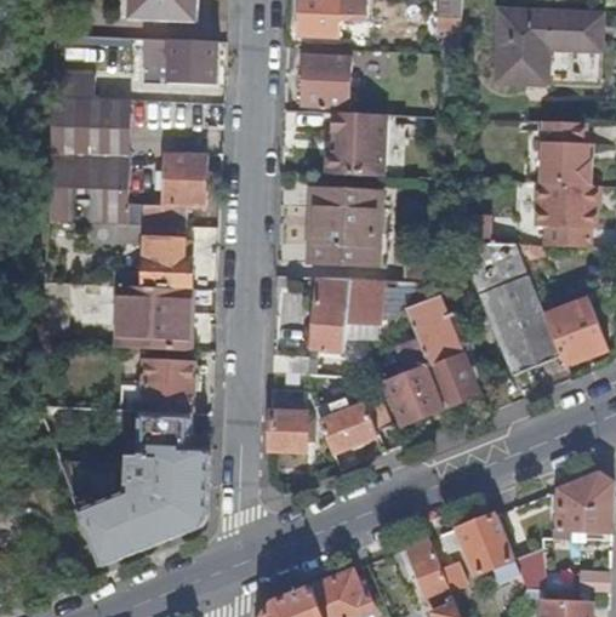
[(130,0),(130,17),(193,20),(193,0),(130,0)]
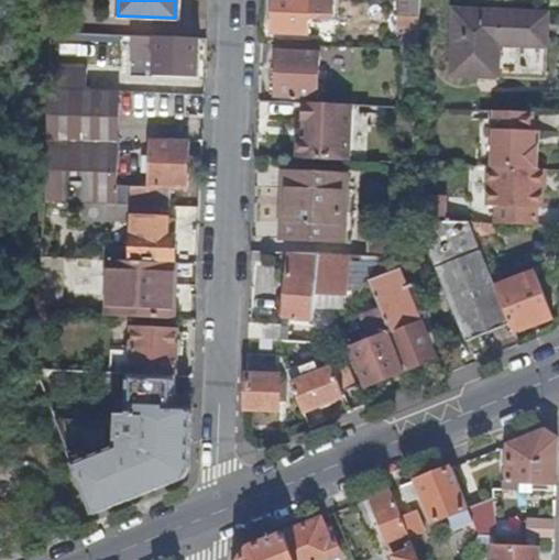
[(331,14),(331,0),(271,0),(271,22),(271,32),(305,33),(306,13),(331,14)]
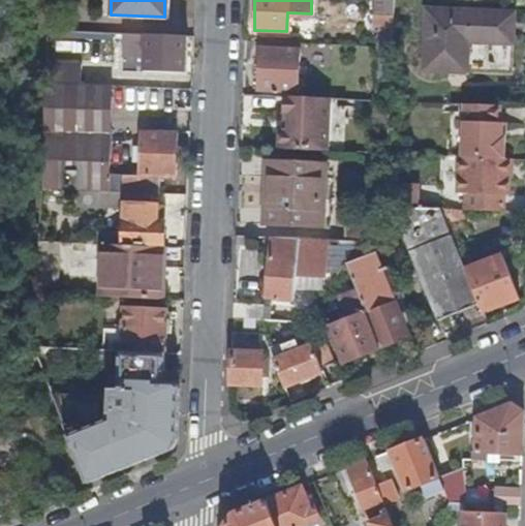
[(389,47),(391,0),(371,0),(370,30),(377,30),(376,45),(389,47)]
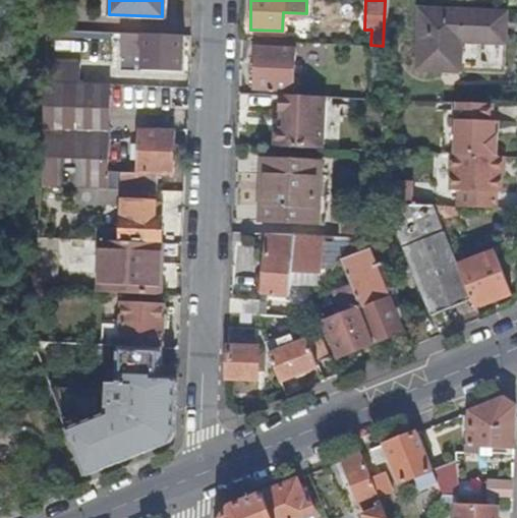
[(504,12),(417,9),(415,69),(441,70),(442,41),(503,43),(504,12)]
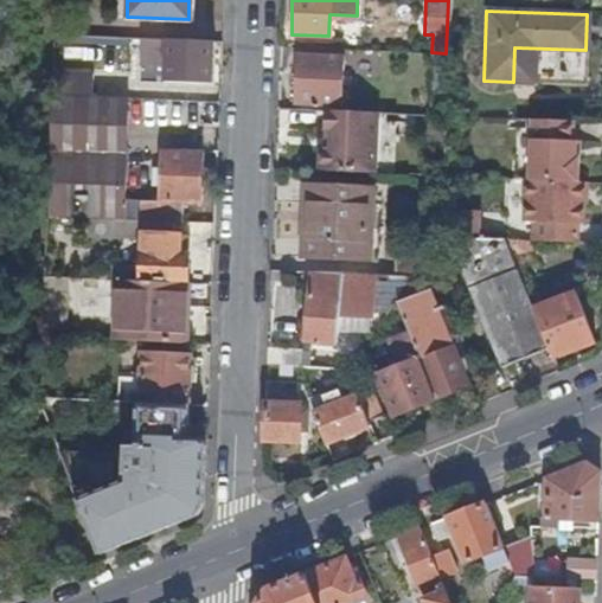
[(210,82),(212,40),(139,38),(139,56),(164,57),(162,81),(210,82)]
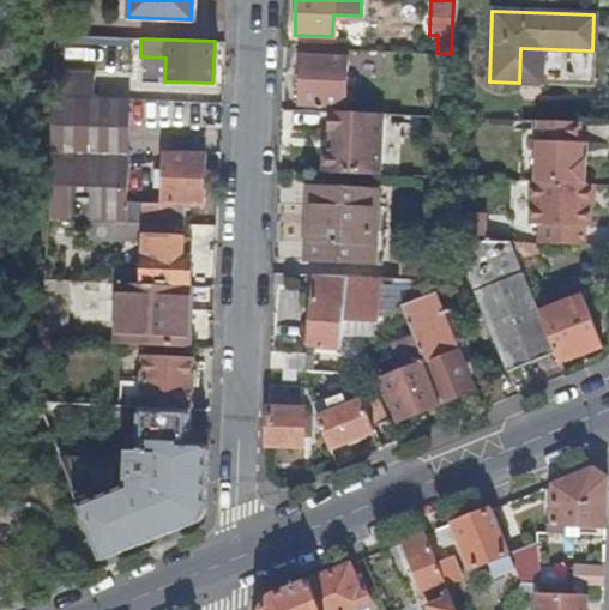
[(344,55),(301,53),(299,102),(342,104),(344,55)]
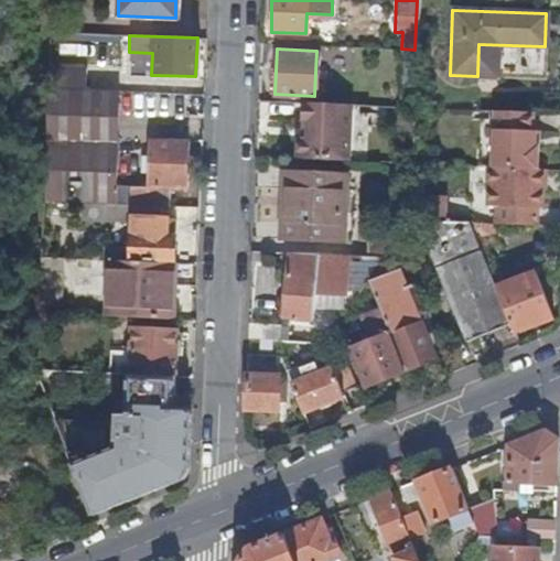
[(50,67),(50,88),(84,89),(84,68),(50,67)]
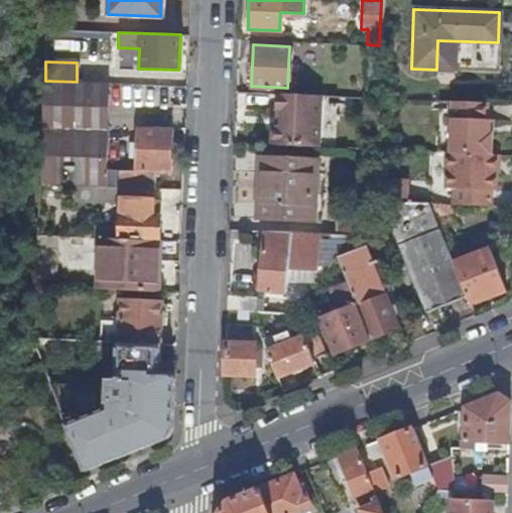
[(104,186),(107,83),(77,82),(45,81),(40,81),(37,183),(96,186),(104,186)]
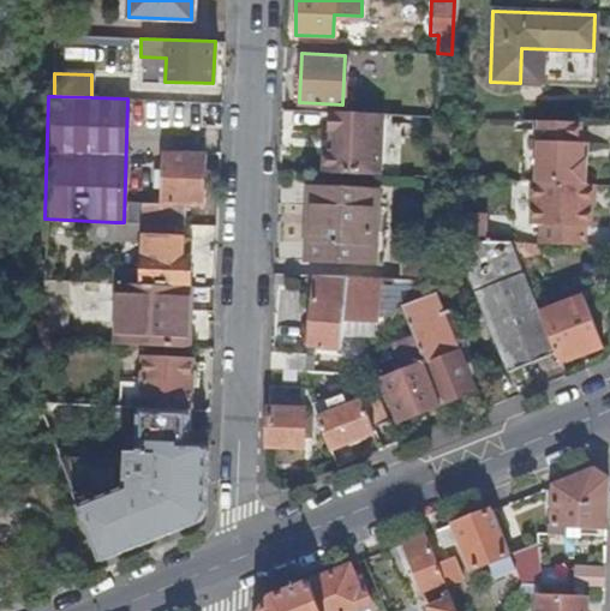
[(376,174),(378,112),(328,111),(327,132),(328,132),(334,132),(334,149),(328,148),(322,148),(321,172),(376,174)]
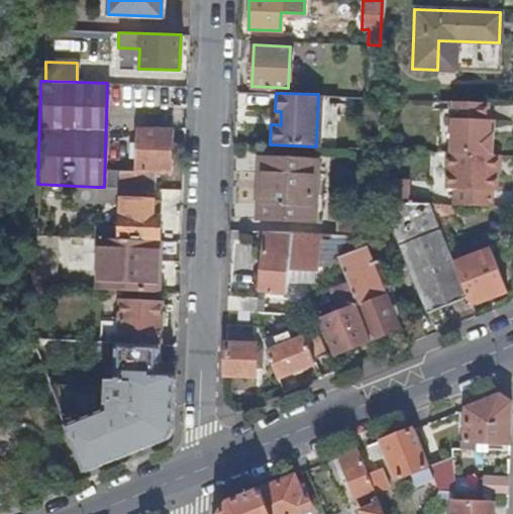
[(451,100),(448,152),(491,155),(492,133),(489,133),(490,119),(487,119),(487,102),(451,100)]
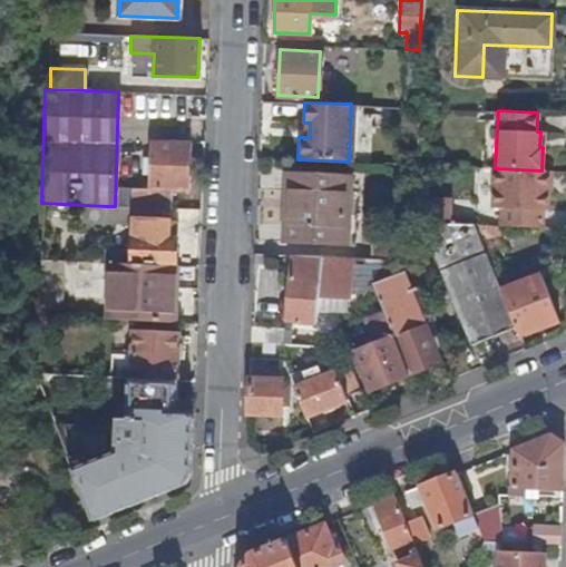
[(132,207),(135,207),(169,209),(171,191),(188,192),(189,144),(150,142),(148,188),(132,188),(132,207)]
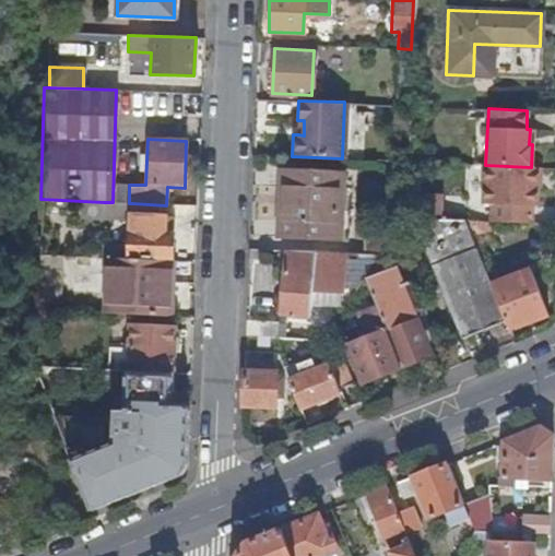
[(480,202),(491,203),(489,221),(529,223),(530,205),(534,205),(535,185),(530,185),(531,167),(485,165),(482,165),(480,202)]
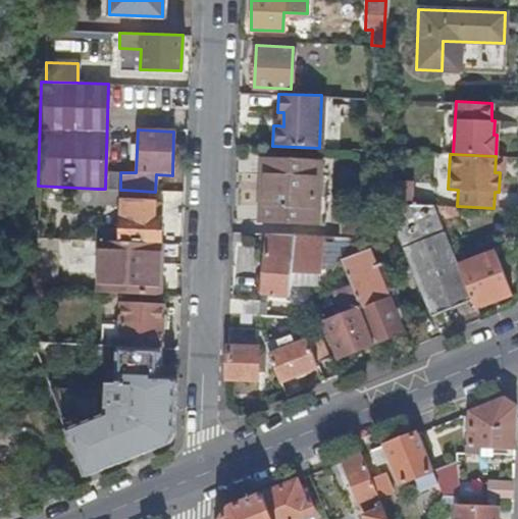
[(319,160),(261,158),(259,219),(316,221),(319,160)]
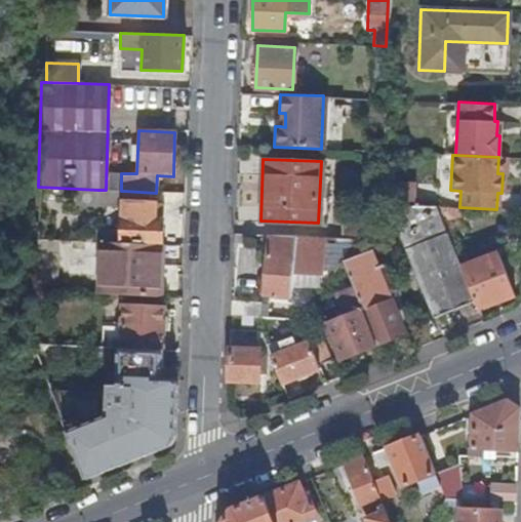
[(381,182),(381,204),(387,204),(412,205),(413,183),(381,182)]
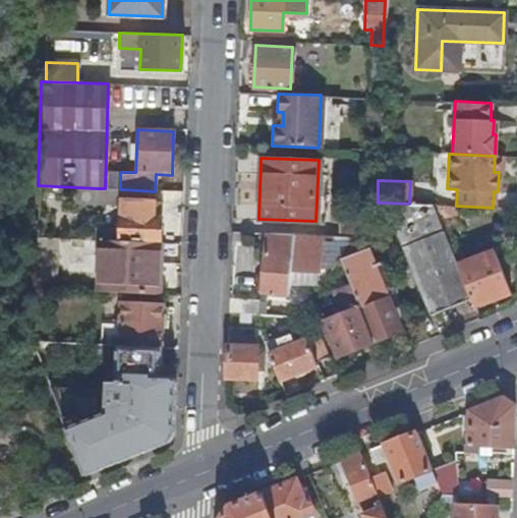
[(123,200),(123,189),(120,189),(105,188),(97,188),(96,205),(122,206),(120,241),(160,243),(161,219),(154,219),(154,203),(123,200)]
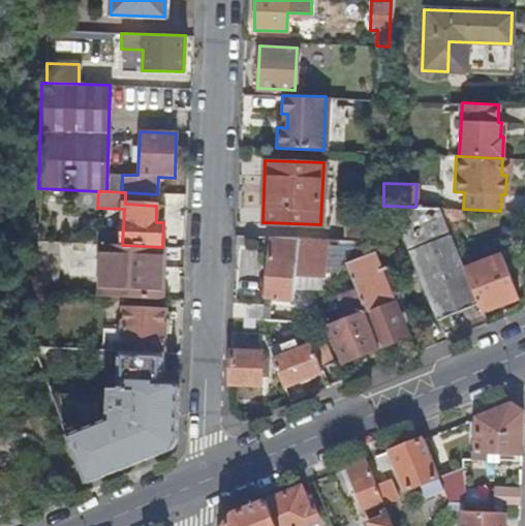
[(438,207),(415,207),(390,206),(436,319),(476,303),(463,268),(438,207)]
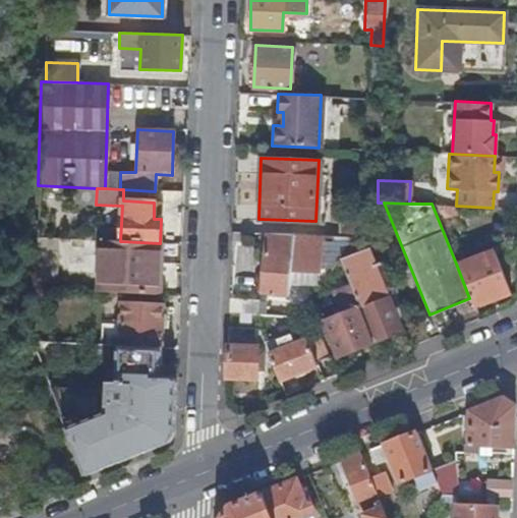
[(338,221),(337,235),(354,235),(363,223),(338,221)]
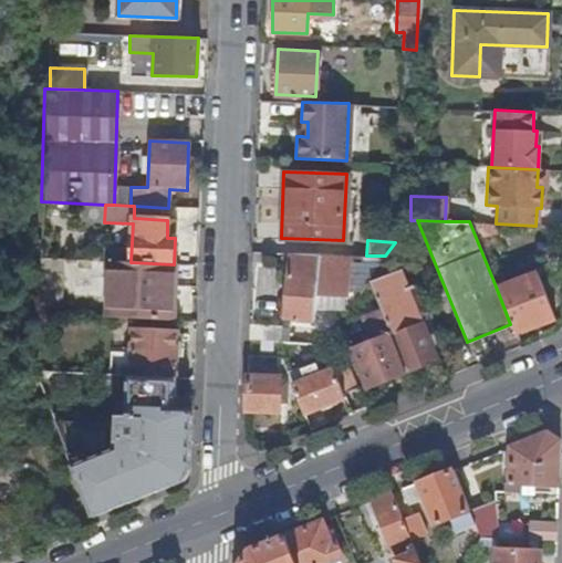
[(39,243),(38,258),(51,258),(51,244),(39,243)]
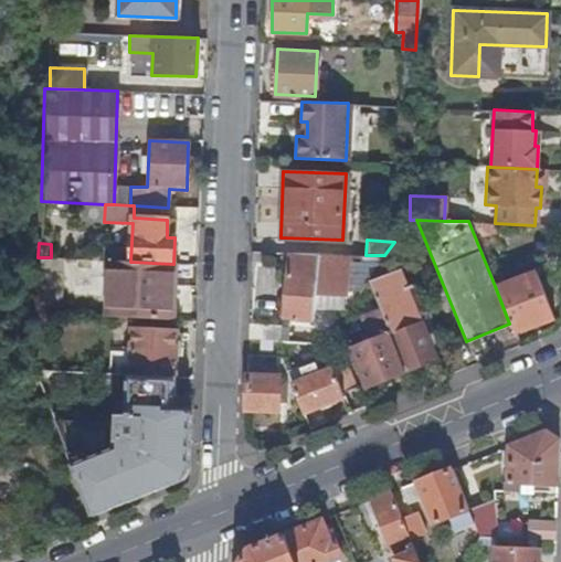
[(368,279),(384,255),(366,255),(349,254),(292,253),(289,272),(286,271),(283,316),(313,318),(314,305),(315,289),(342,292),(346,292),(346,288),(360,289),(368,279)]
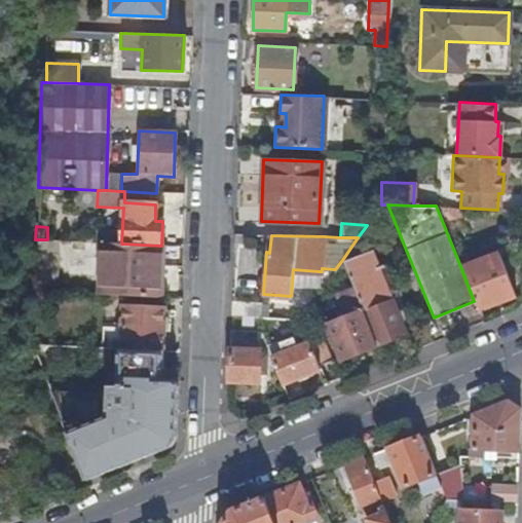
[(161,246),(121,244),(102,243),(98,295),(159,298),(161,246)]
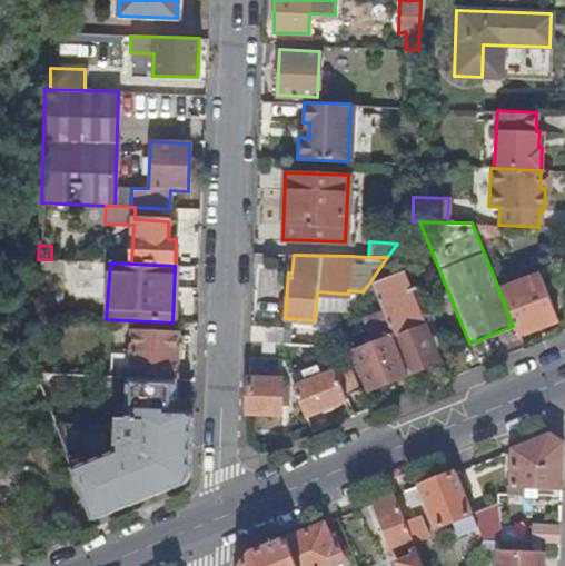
[(400,270),(370,281),(382,313),(406,374),(438,361),(410,288),(408,288),(400,270)]
